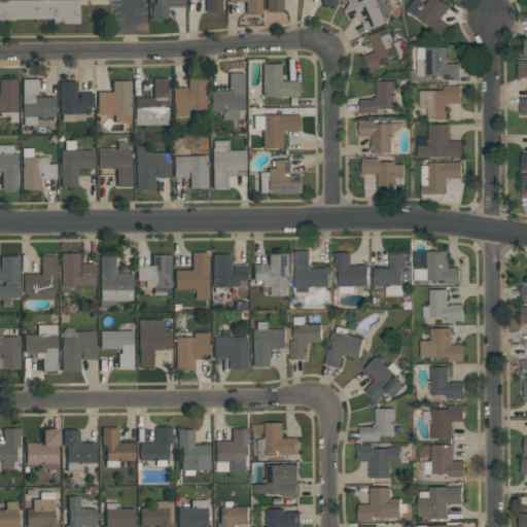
[(78,0),(78,23),(53,23),(53,19),(15,19),(15,20),(2,20),(2,25),(0,25),(0,0),(78,0)]
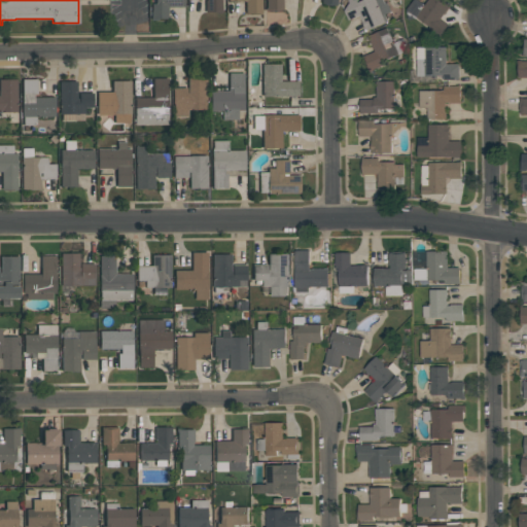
[(184,0),(184,6),(167,6),(167,18),(150,18),(150,15),(151,15),(151,3),(155,3),(155,0),(184,0)]
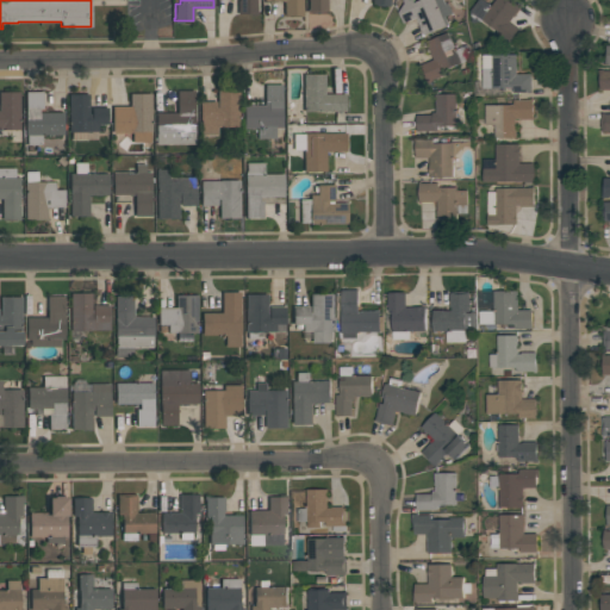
[(257,14),(249,14),(249,13),(238,13),(238,0),(256,0),(256,11),(257,11),(257,14)]
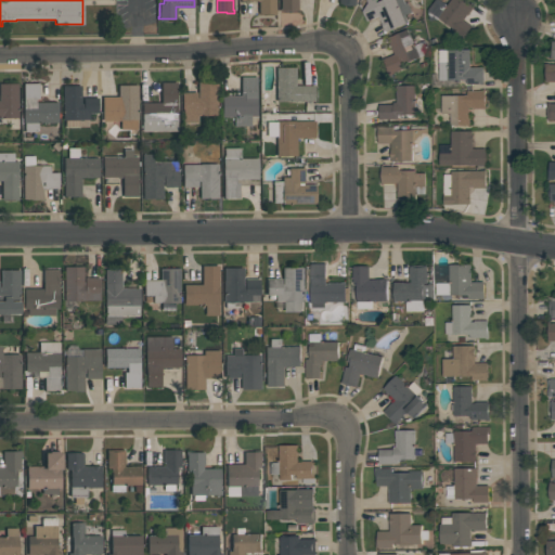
[(240,0),(274,0),(275,14),(259,14),(258,0),(240,1),(240,0)]
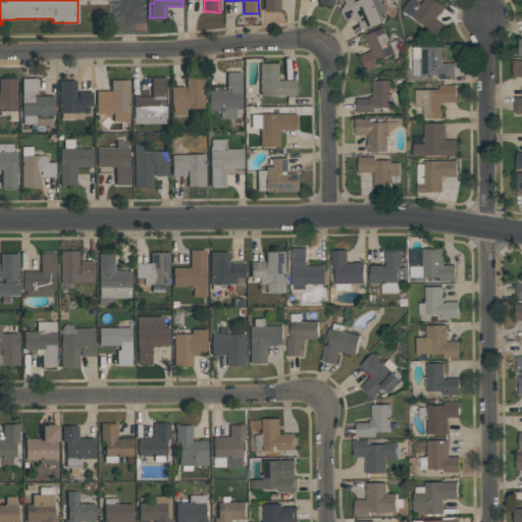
[(280,0),(280,9),(262,9),(262,7),(264,7),(264,0),(280,0)]
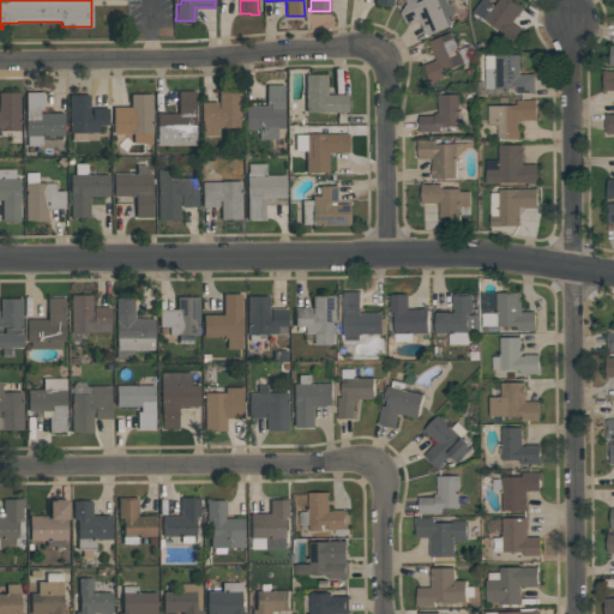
[(427,36),(419,18),(407,23),(402,12),(407,4),(405,0),(415,0),(416,2),(421,0),(446,0),(449,5),(451,4),(455,13),(447,17),(451,25),(427,36)]
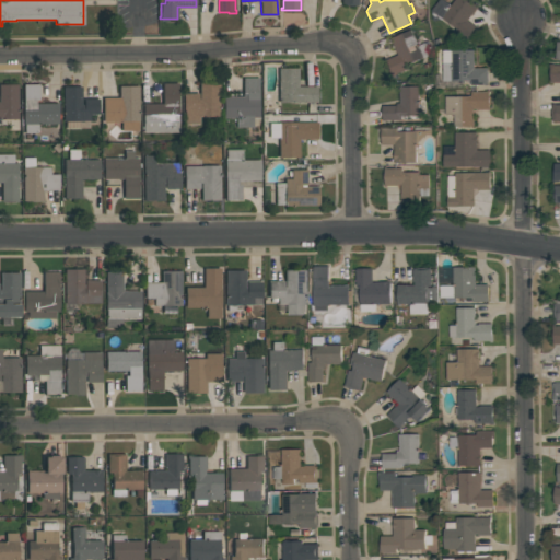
[(442,0),(451,6),(454,0),(469,0),(478,6),(467,21),(477,27),(469,38),(431,10),(438,0),(442,0)]
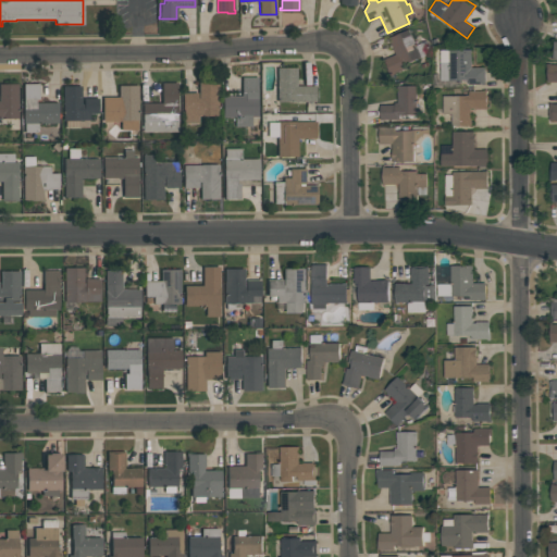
[(391,76),(387,70),(388,70),(384,59),(395,54),(388,38),(409,29),(416,46),(425,41),(431,53),(404,65),(405,67),(404,69),(404,70),(391,76)]
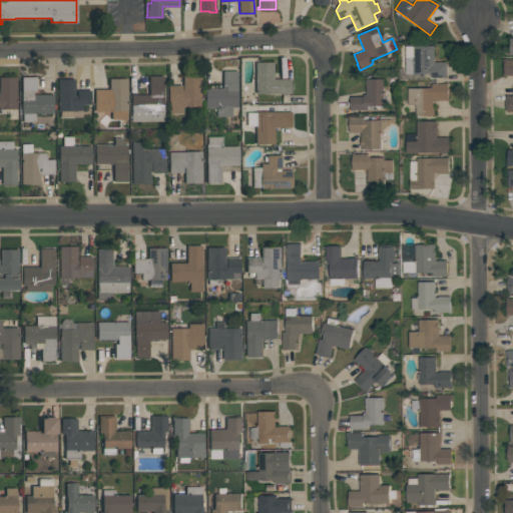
[(405,75),(405,46),(434,46),(434,63),(446,63),(447,78),(431,78),(430,74),(405,75)]
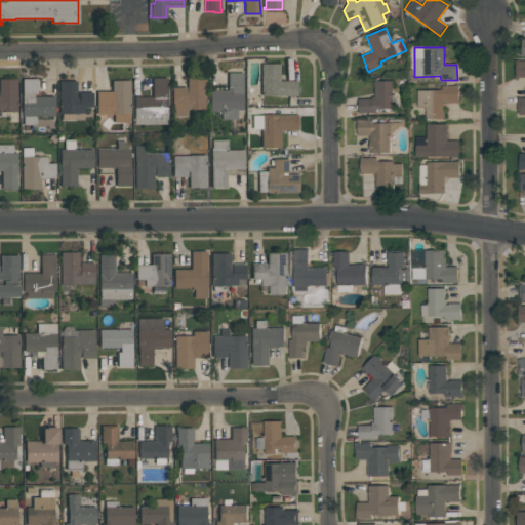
[(524,78),(515,78),(515,62),(524,62),(524,78)]
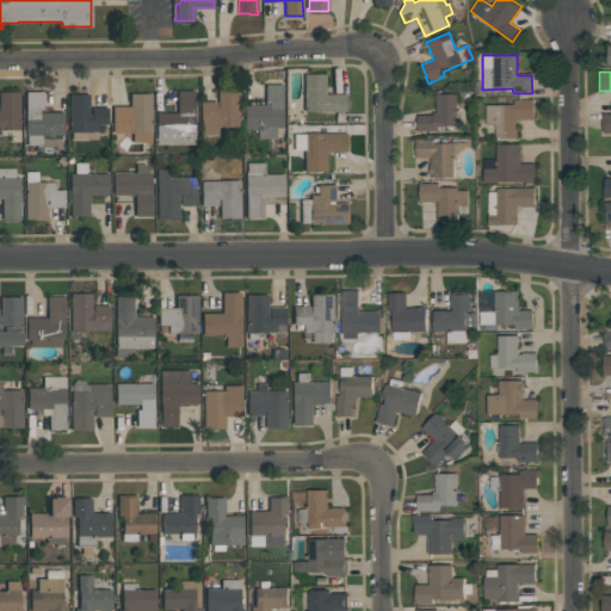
[(346,111),(304,112),(303,74),(325,74),(326,93),(346,93),(346,111)]
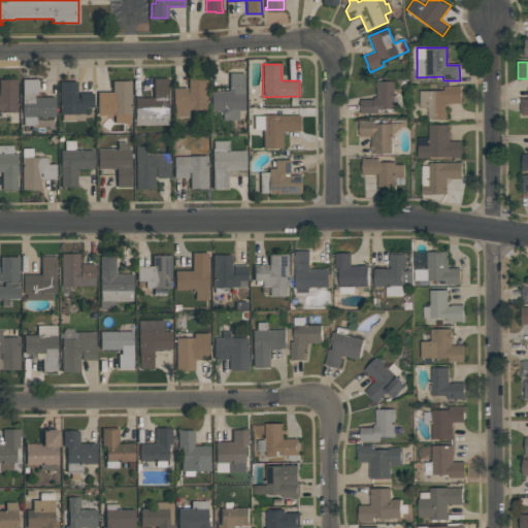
[(223,120),(223,111),(211,111),(211,91),(229,91),(229,73),(244,72),(244,110),(238,110),(239,120),(223,120)]
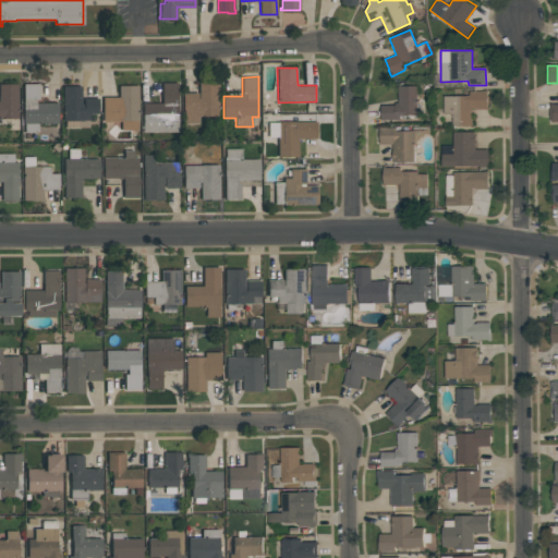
[(216,81),(217,116),(198,116),(198,123),(184,123),(184,109),(183,109),(182,93),(198,92),(198,98),(199,98),(198,81),(216,81)]
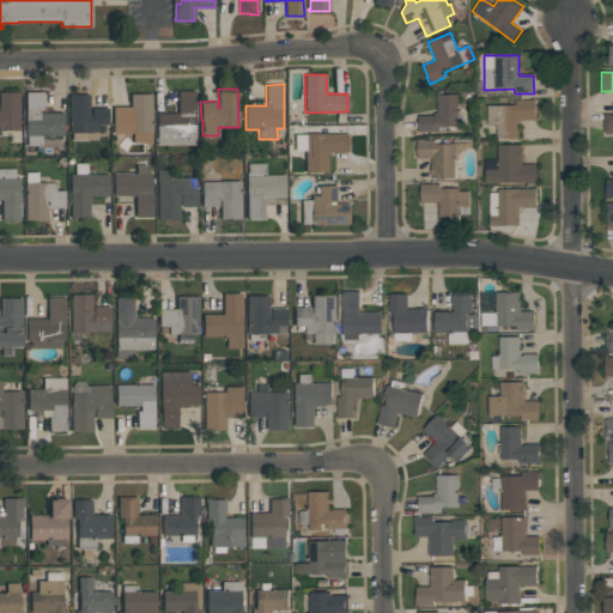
[(157,145),(157,113),(178,113),(177,91),(195,90),(196,144),(157,145)]
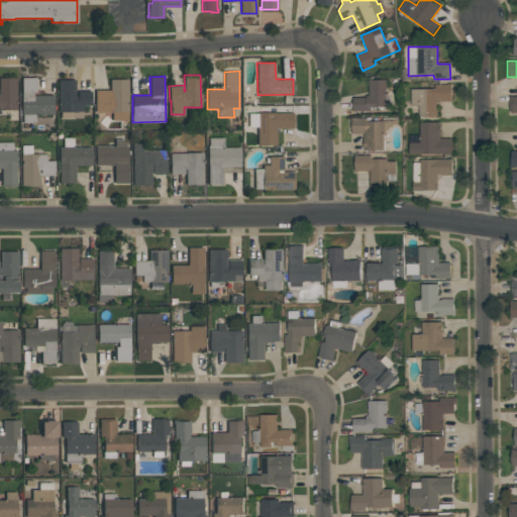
[(55,95),(55,114),(35,114),(35,123),(23,123),(23,114),(21,114),(21,77),(35,77),(36,92),(33,92),(33,95),(55,95)]
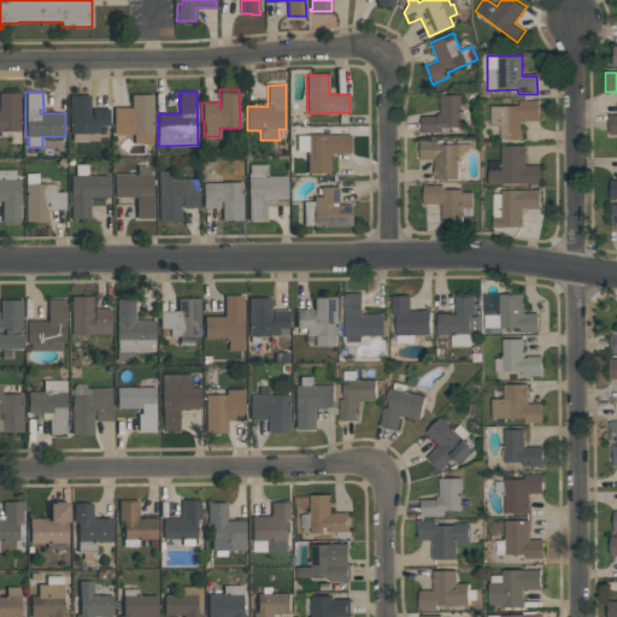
[(0,130),(0,93),(19,93),(19,130),(0,130)]
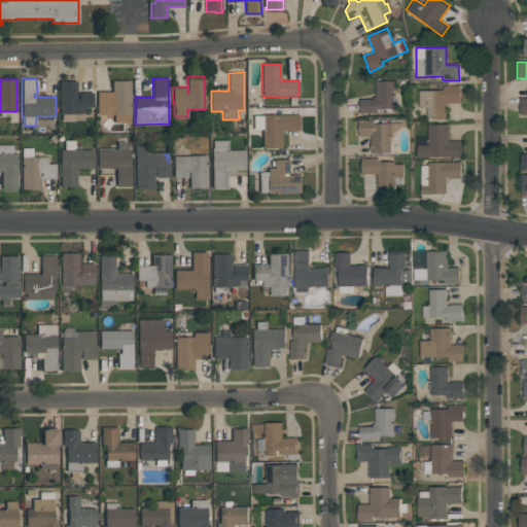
[(59,81),(77,80),(77,98),(78,98),(78,92),(93,92),(94,107),(84,107),(84,112),(77,112),(77,113),(60,114),(59,81)]
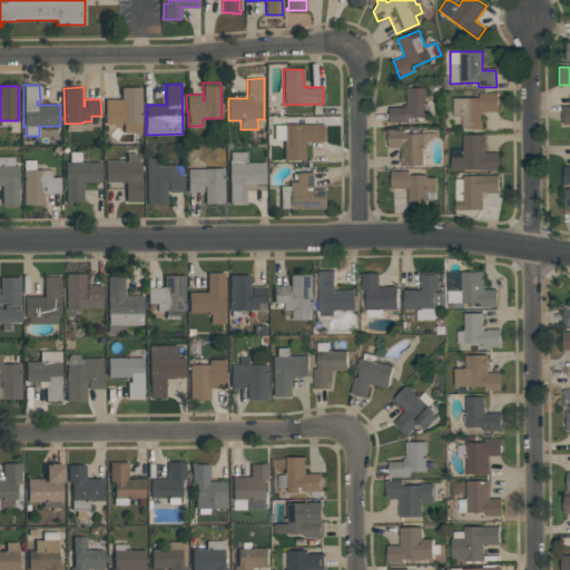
[(105,125),(105,99),(121,99),(121,87),(141,87),(141,123),(140,123),(140,133),(124,133),(124,125),(105,125)]
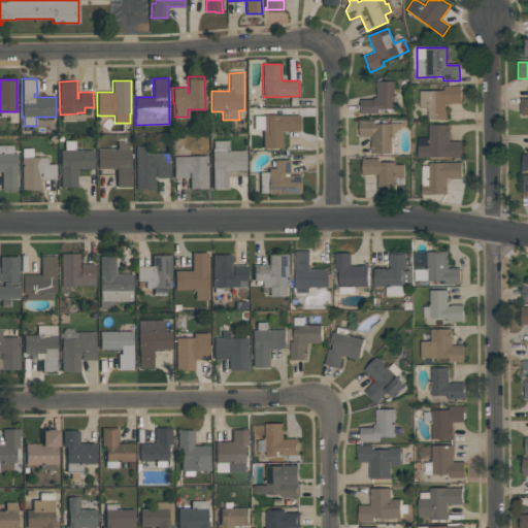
[(360,113),(360,100),(374,100),(374,98),(377,98),(377,89),(375,89),(375,81),(395,81),(395,109),(378,109),(378,113),(360,113)]
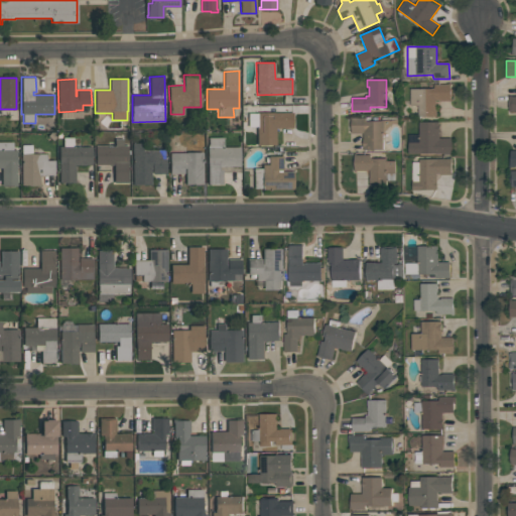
[(410,106),(410,89),(434,89),(434,86),(450,85),(450,101),(439,102),(439,100),(435,100),(435,108),(436,108),(436,116),(418,117),(418,106),(410,106)]
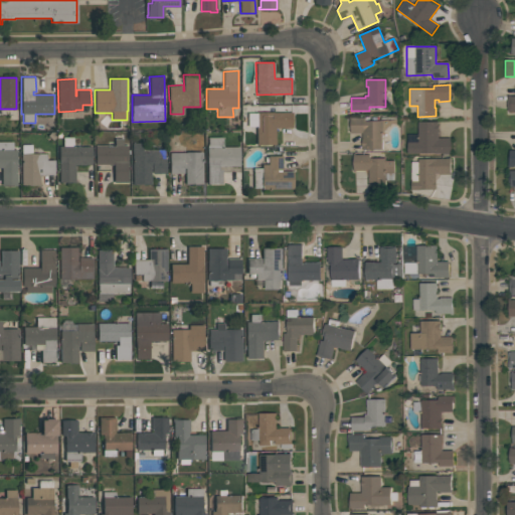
[(292,113),(292,128),(276,128),(276,145),(256,145),(256,127),(247,127),(247,113),(256,113),(256,112),(292,113)]
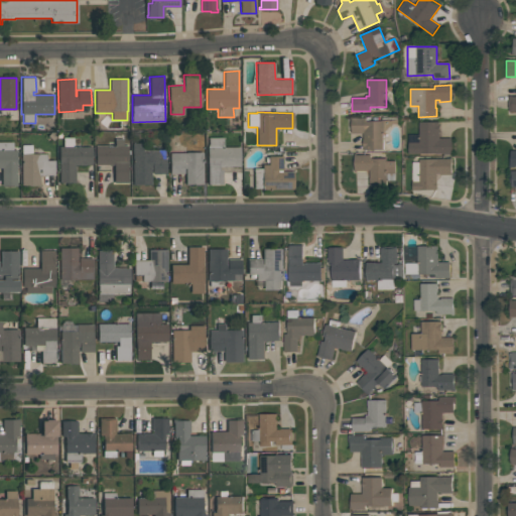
[(351,118),(366,118),(366,122),(383,122),(383,118),(397,118),(397,124),(392,124),(384,133),(384,150),(363,150),(363,134),(351,134),(351,118)]
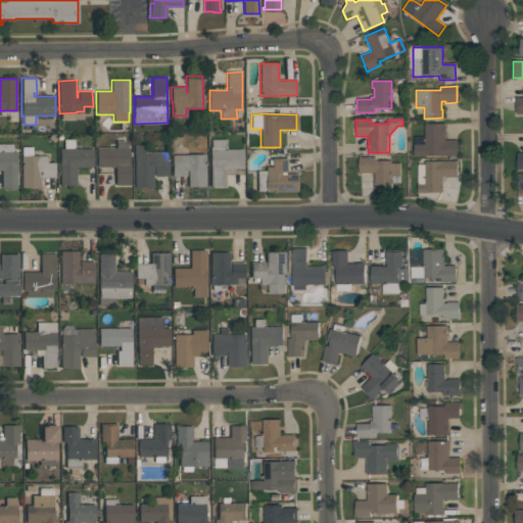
[(458,156),(414,156),(414,137),(425,137),(425,124),(445,124),(445,140),(458,140),(458,156)]
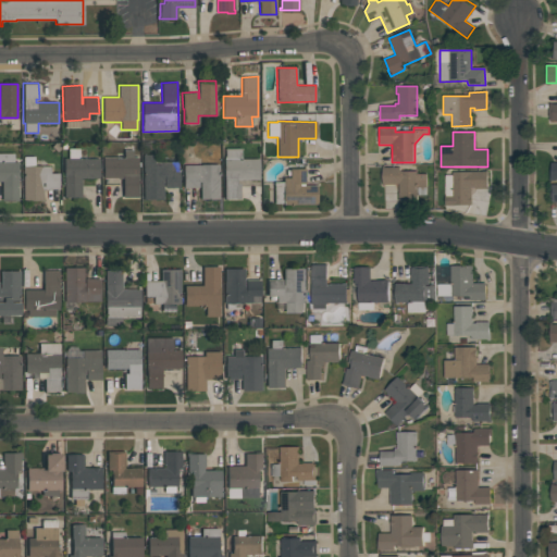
[(64,197),(64,177),(63,177),(63,158),(67,158),(67,148),(78,148),(78,158),(99,158),(99,178),(82,178),(82,183),(81,183),(81,197),(64,197)]
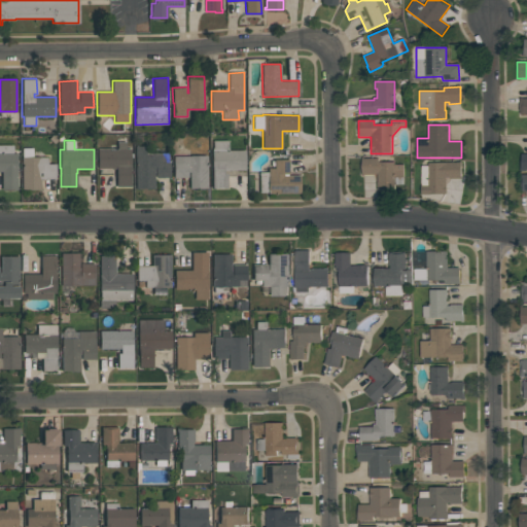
[(212,189),(211,150),(213,146),(213,140),(229,140),(229,149),(246,149),(246,170),(224,170),(224,173),(227,173),(229,189),(212,189)]
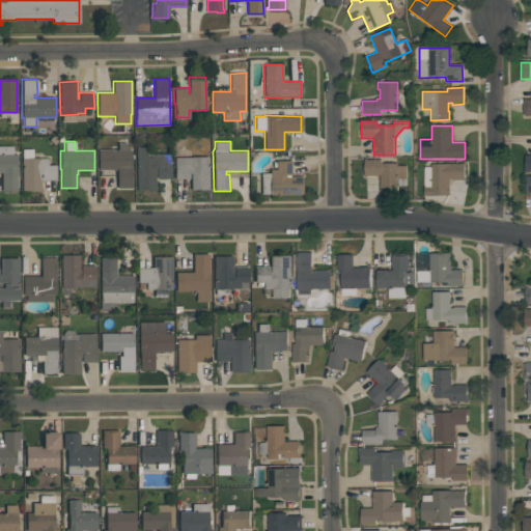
[(99,149),(118,149),(118,142),(127,142),(127,149),(132,149),(132,188),(116,188),(116,169),(99,169),(99,149)]
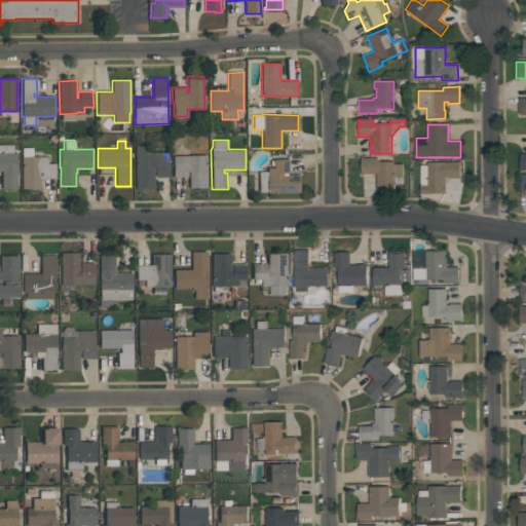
[(0,172),(0,145),(13,145),(13,152),(17,152),(17,190),(1,190),(1,172),(0,172)]
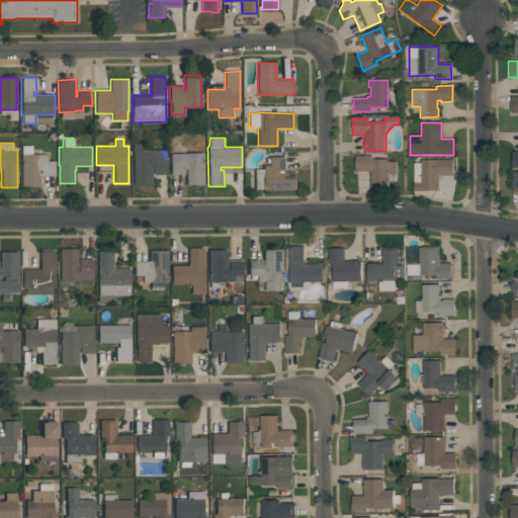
[(134,185),(133,144),(143,144),(143,151),(166,150),(166,159),(167,159),(167,174),(153,174),(153,169),(152,169),(152,185),(134,185)]
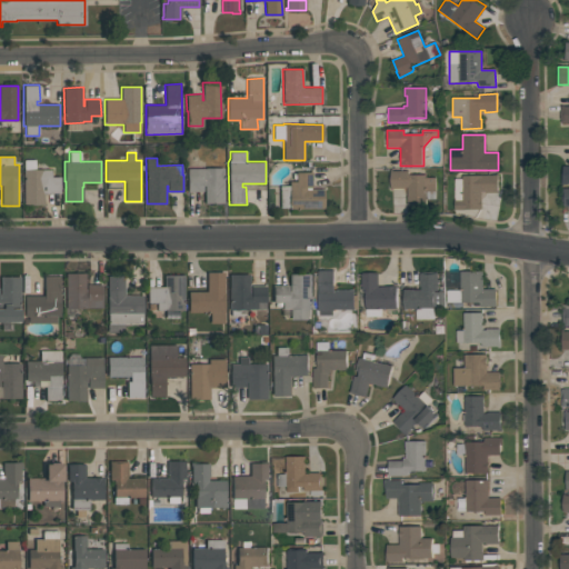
[(60,193),(45,193),(45,205),(23,205),(23,169),(23,160),(35,160),(35,170),(51,169),(51,177),(60,177),(60,193)]
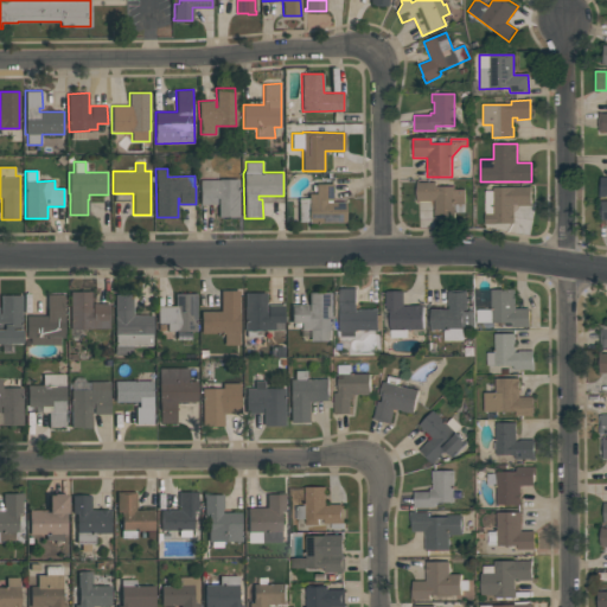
[(199,179),(218,179),(240,178),(240,208),(238,208),(238,217),(218,217),(218,198),(216,198),(216,204),(199,204),(199,179)]
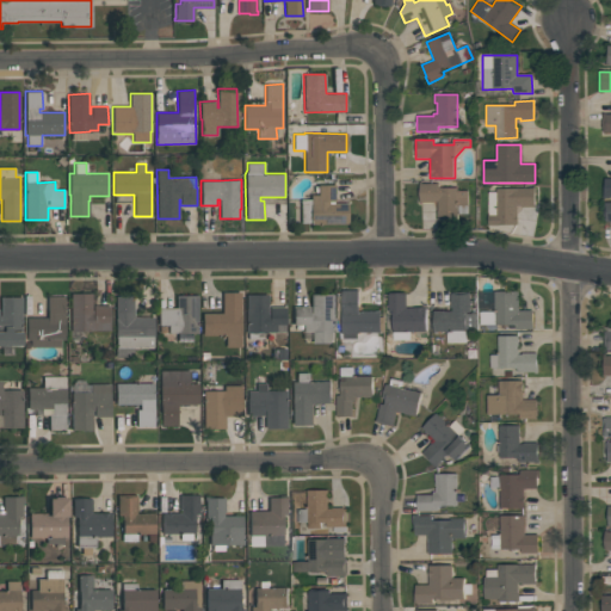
[(456,220),(437,220),(438,202),(431,202),(431,203),(419,203),(419,181),(421,181),(421,184),(439,184),(439,187),(457,187),(457,191),(468,191),(468,205),(467,205),(467,215),(456,215),(456,220)]
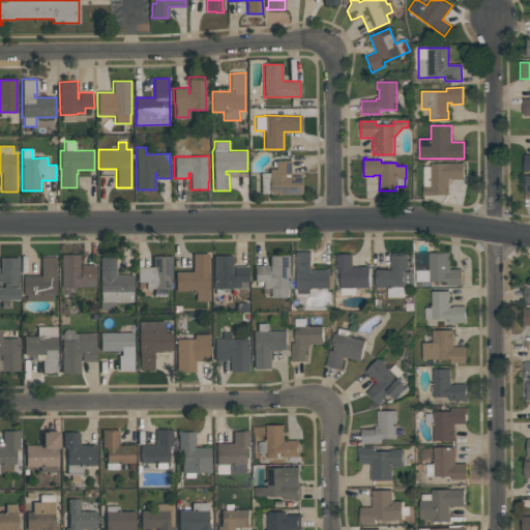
[(290,160),(290,174),(289,174),(289,176),(301,176),(301,194),(268,195),(268,194),(261,194),(260,173),(269,173),(269,169),(275,169),(275,160),(290,160)]
